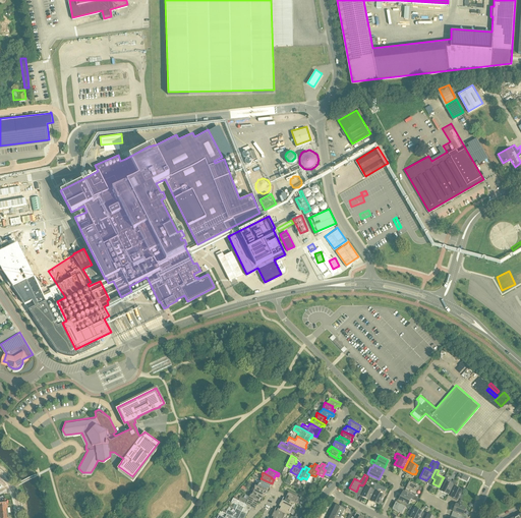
[(448,493),(453,483),(453,482),(447,480),(449,475),(446,474),(444,477),(439,486),(439,487),(448,493)]
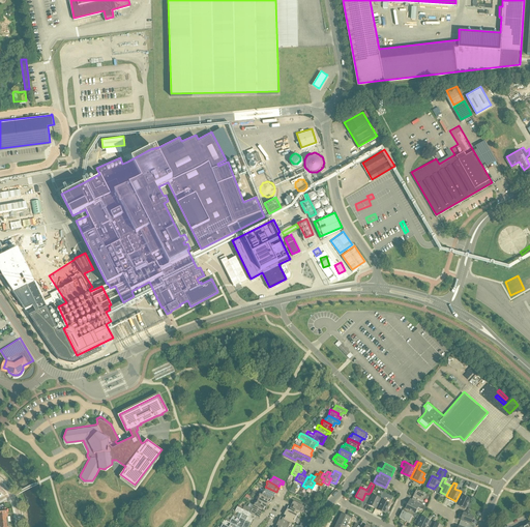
[(274,495),(276,492),(265,487),(264,491),(263,490),(262,492),(269,496),(271,497),(272,494),(274,495)]
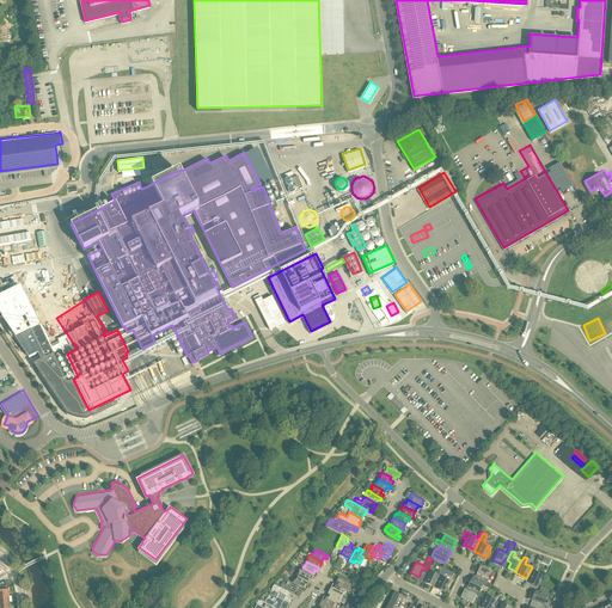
[(532,567),(526,578),(526,579),(537,584),(538,582),(542,583),(545,576),(542,575),(543,573),(536,570),(538,564),(533,562),(532,566),(532,567)]
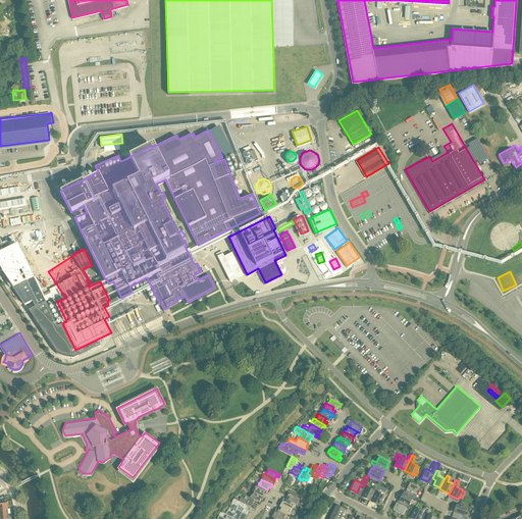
[(417,490),(420,485),(410,480),(406,490),(417,496),(418,492),(417,491),(417,490)]
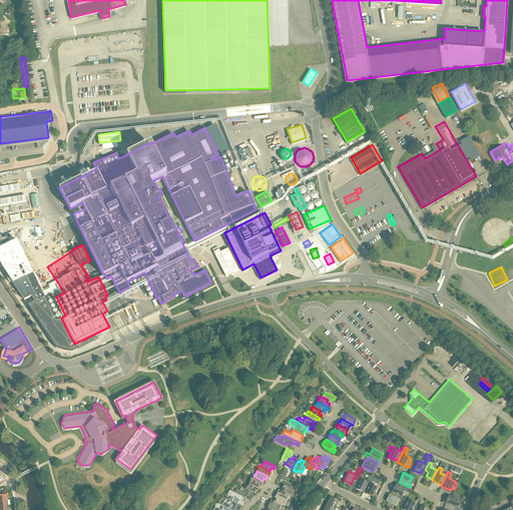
[(260,487),(262,483),(260,482),(261,480),(253,476),(251,475),(250,478),(249,482),(260,487)]
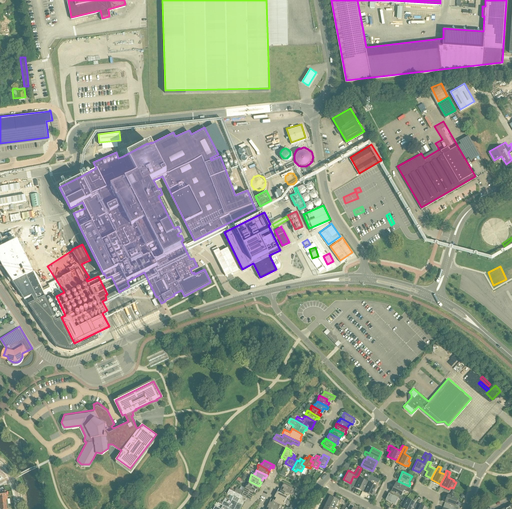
[(359,479),(356,486),(362,489),(367,479),(358,475),(356,477),(359,479)]
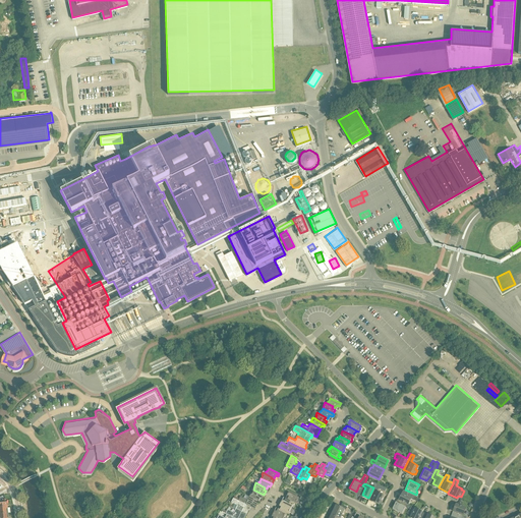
[(416,495),(405,490),(403,488),(399,498),(407,502),(408,503),(411,497),(416,499),(418,496),(416,495)]
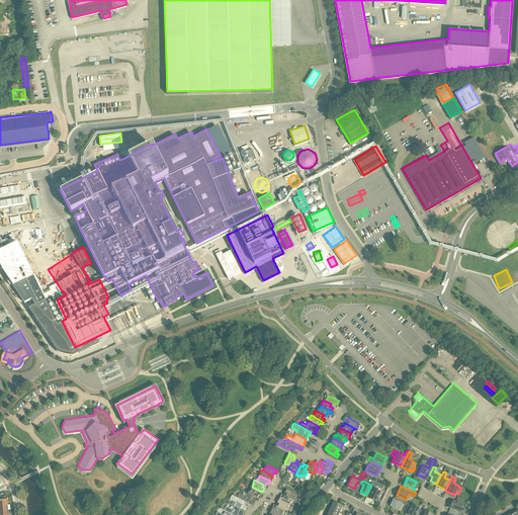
[(261,494),(262,492),(252,487),(250,490),(249,489),(248,491),(248,492),(257,496),(259,493),(261,494)]
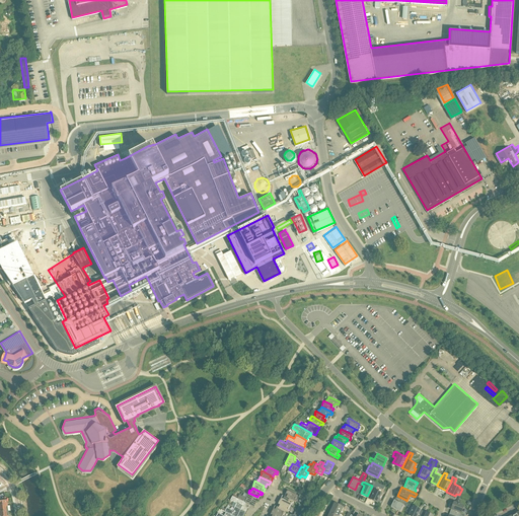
[(286,491),(287,492),(286,495),(294,499),(295,500),(297,498),(296,497),(297,494),(287,488),(286,491)]
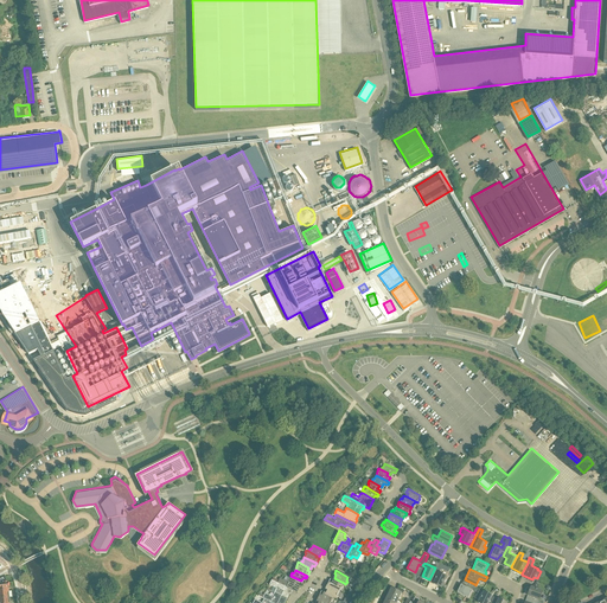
[(439,570),(433,581),(441,584),(445,587),(447,583),(442,581),(447,573),(439,570)]
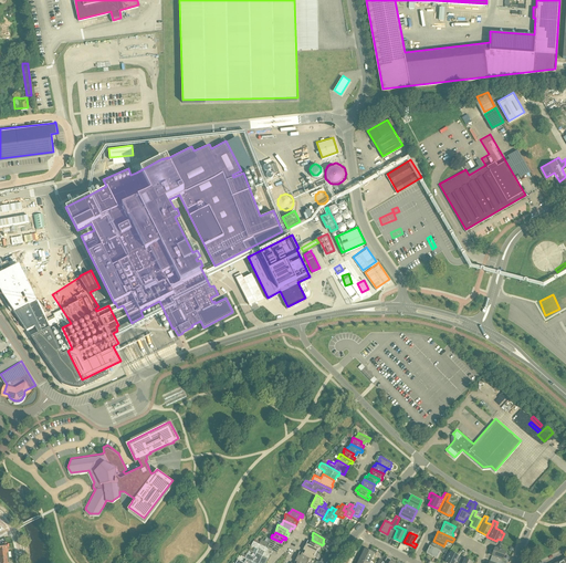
[(271,538),(271,537),(270,537),(268,540),(261,537),(259,542),(272,548),(272,549),(273,549),(276,551),(281,542),(271,538)]
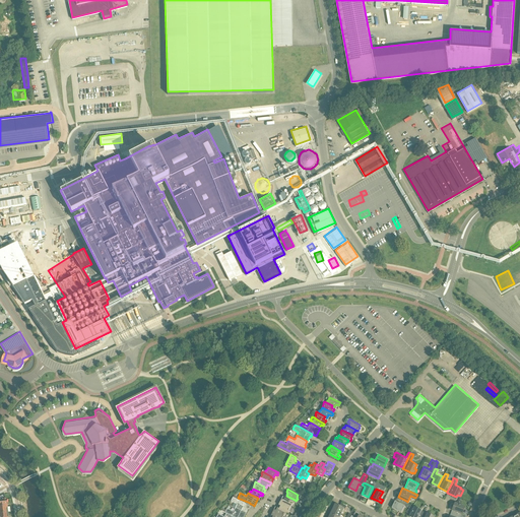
[(238,498),(236,497),(233,495),(231,499),(237,502),(235,506),(246,511),(248,506),(249,507),(251,504),(250,504),(250,503),(238,498)]
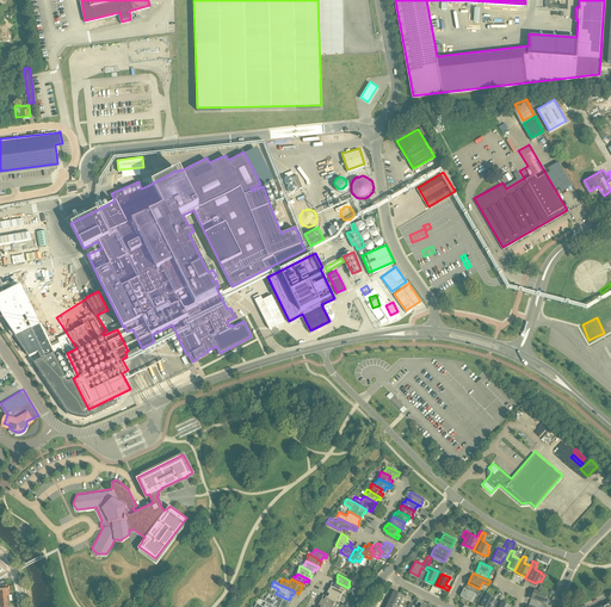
[(333,583),(332,582),(329,587),(341,593),(344,589),(345,589),(346,587),(337,582),(334,581),(333,583)]
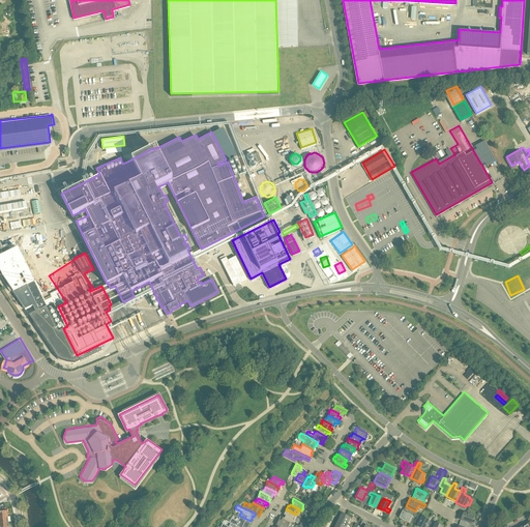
[(414,510),(406,506),(404,505),(399,516),(409,520),(412,514),(416,516),(417,513),(415,511),(414,510)]
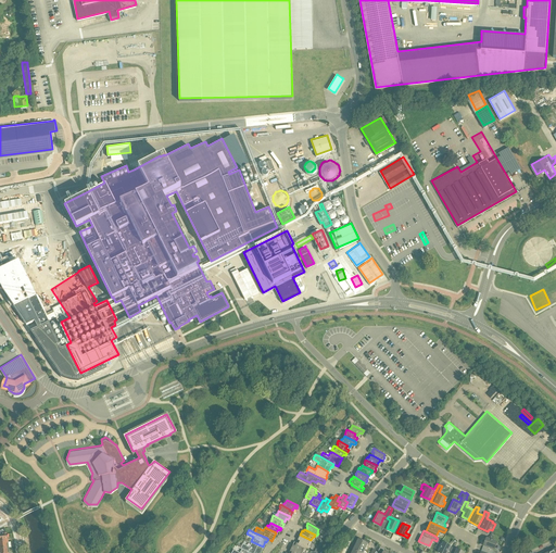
[(298,537),(300,538),(298,541),(306,545),(308,547),(310,544),(308,543),(311,540),(300,535),(298,537)]
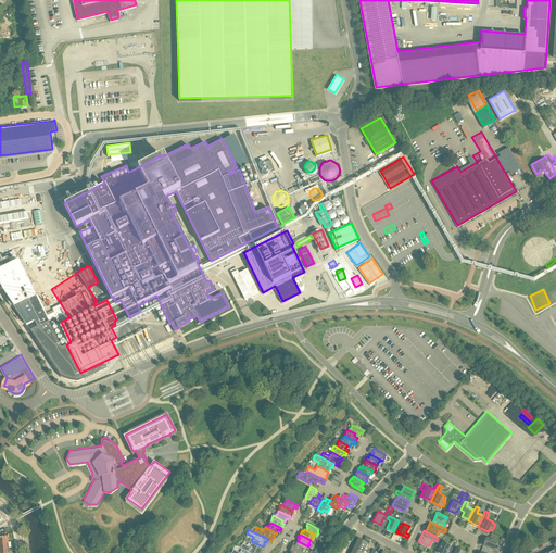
[(355,542),(365,547),(368,541),(369,542),(370,539),(370,538),(371,537),(366,535),(365,536),(363,539),(358,537),(355,542)]
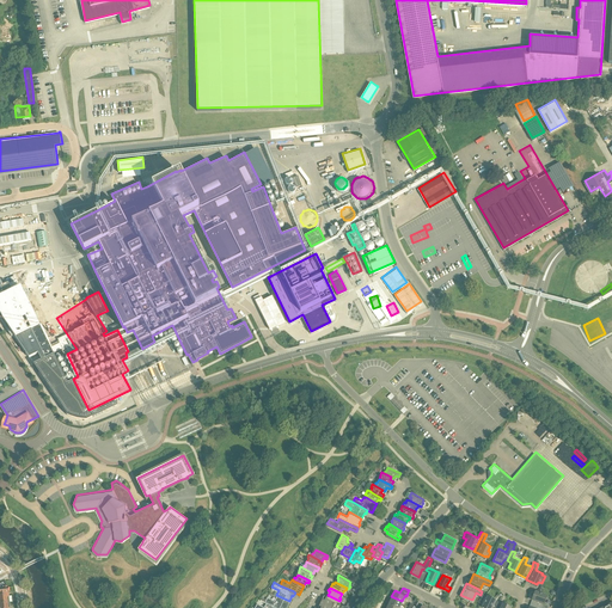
[(549,607),(551,605),(544,602),(548,594),(536,589),(531,601),(548,607),(549,607)]
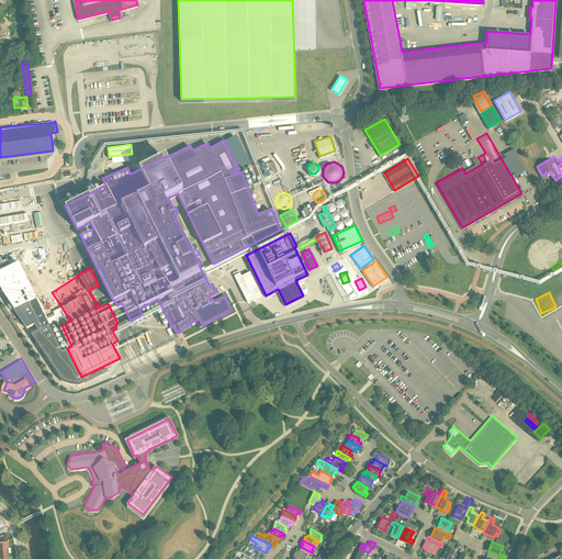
[(298,548),(296,547),(294,551),(306,557),(307,554),(308,554),(310,551),(301,547),(299,546),(298,548)]
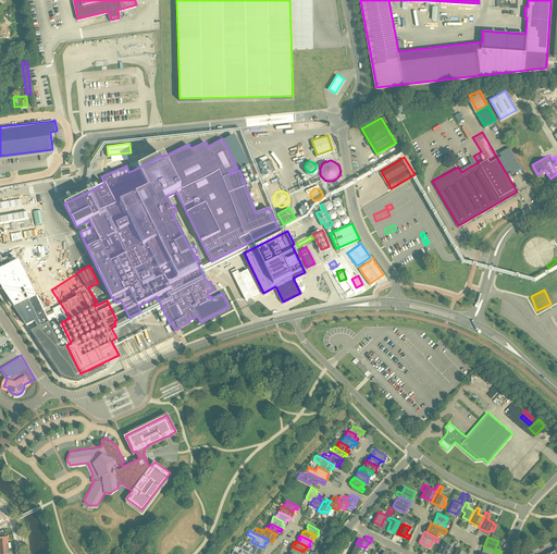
[(450,553),(455,546),(444,541),(438,552),(444,553),(450,553)]
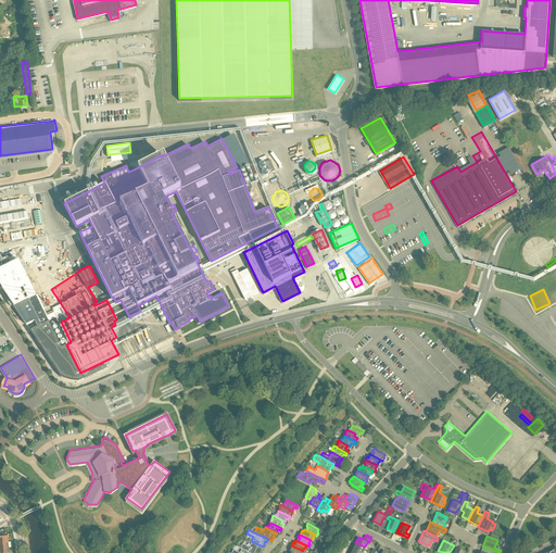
[(261,552),(263,547),(251,541),(249,544),(243,541),(242,541),(241,543),(238,541),(237,543),(242,547),(254,552),(261,552),(262,552),(261,552)]
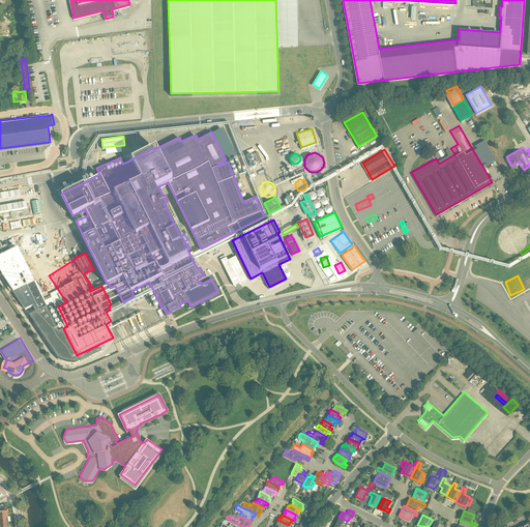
[(346,526),(348,521),(339,517),(336,521),(346,526)]
